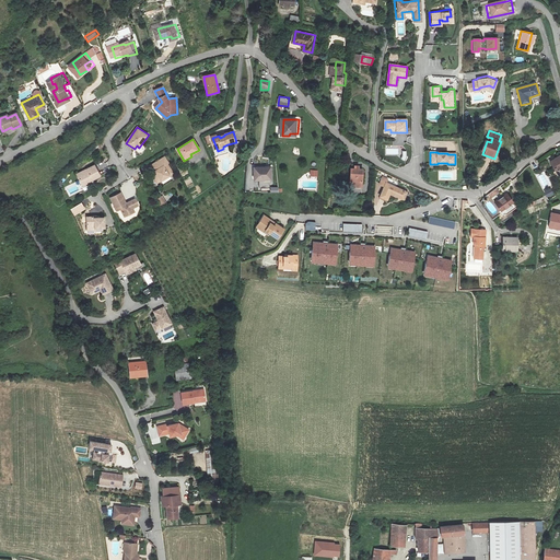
[(159,173),(155,175),(160,181),(174,168),(166,160),(167,160),(163,154),(151,165),(154,170),(155,170),(159,173)]
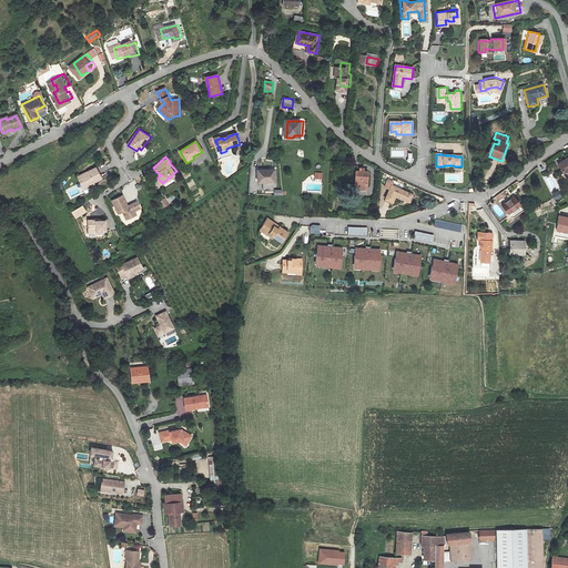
[(567,156),(558,164),(566,179),(567,176),(567,156)]
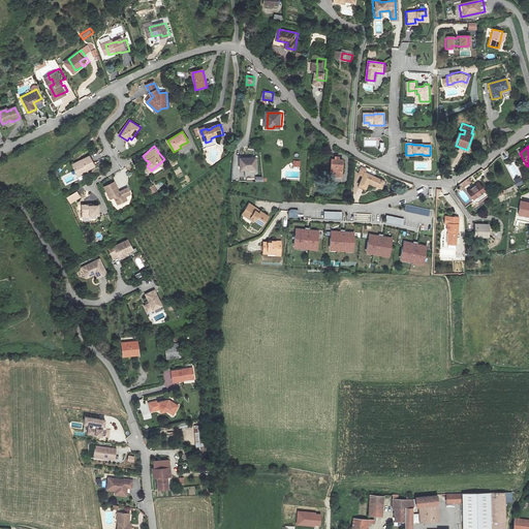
[(86,169),(86,170),(93,166),(89,156),(71,164),(75,174),(86,169)]
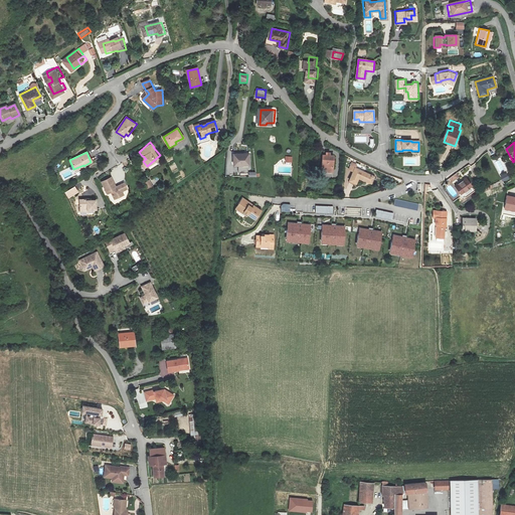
[(326,156),(323,156),(322,171),(333,172),(334,157),(330,156),(331,153),(326,153),(326,156)]
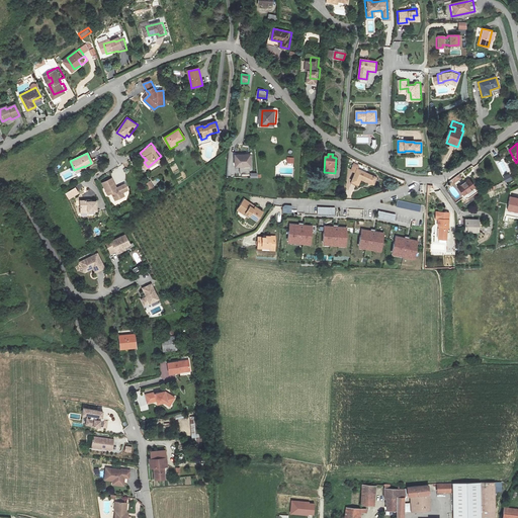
[(251,156),(235,156),(236,167),(251,166),(251,156)]
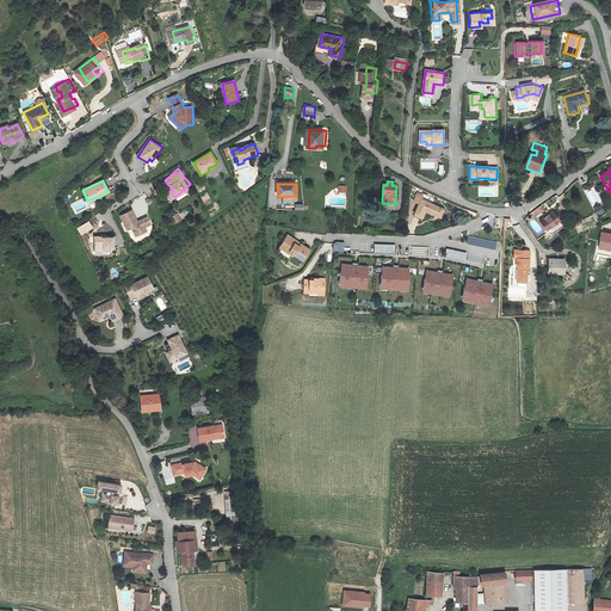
[(445,210),(423,199),(424,196),(418,193),(414,202),(420,204),(414,216),(423,220),(426,210),(442,217),(445,210)]
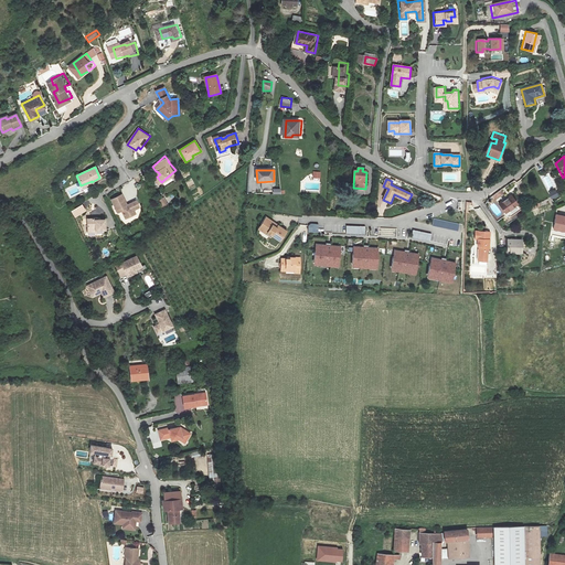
[(548,193),(552,199),(558,195),(555,190),(548,193)]
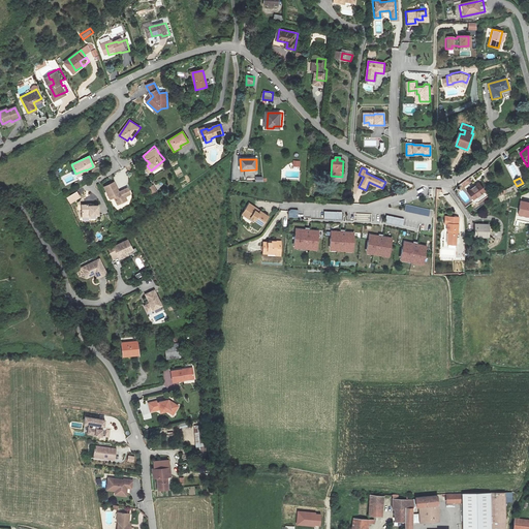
[(463,187),(471,183),(469,179),(461,183),(463,187)]
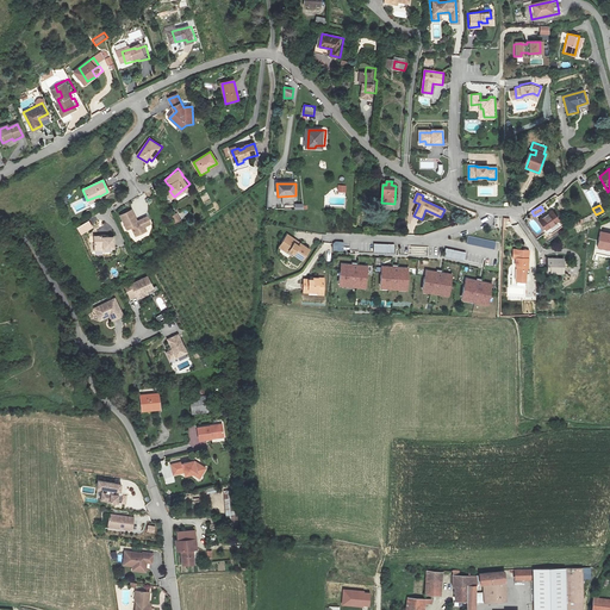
[(136,237),(142,234),(147,231),(144,228),(150,224),(147,217),(137,223),(131,212),(120,218),(128,231),(131,229),(134,232),(136,237)]
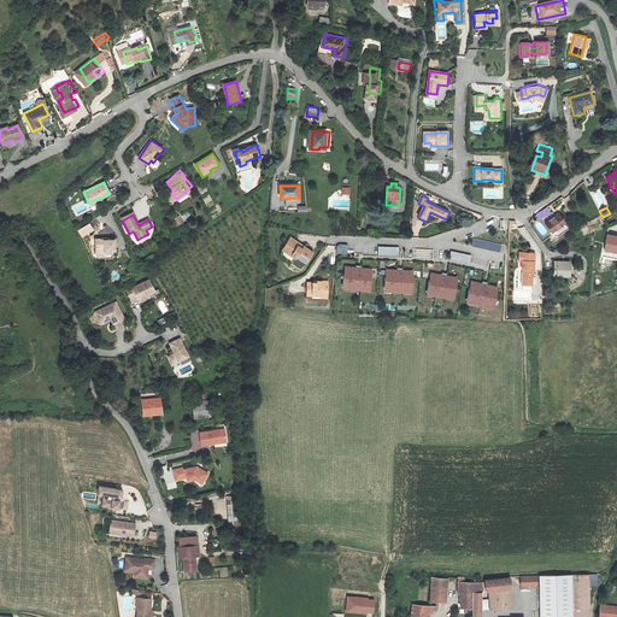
[(553,216),(545,222),(552,233),(566,224),(559,215),(554,217),(553,216)]
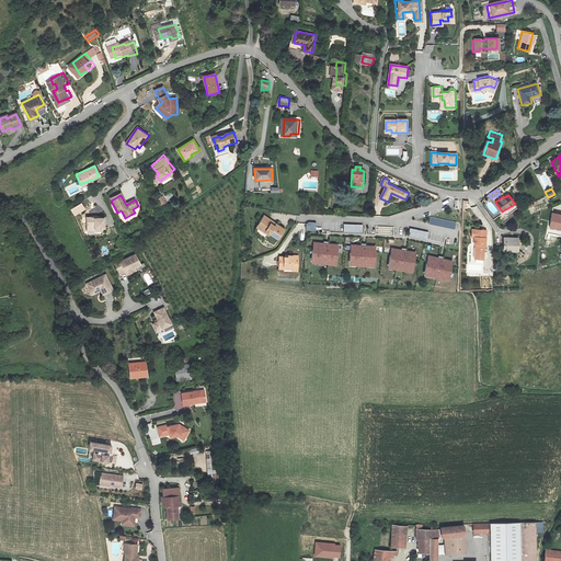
[(162,196),(158,199),(162,207),(168,204),(162,196)]
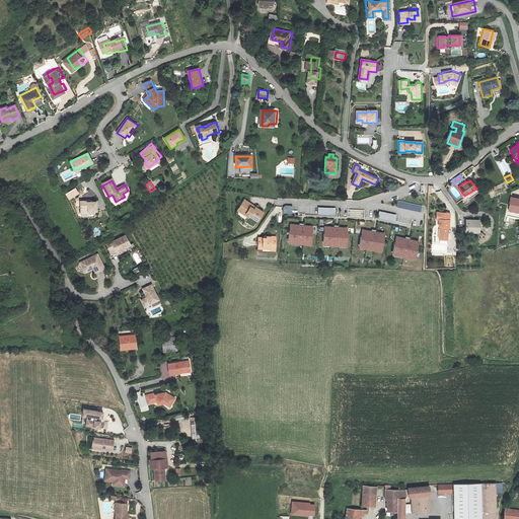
[(499,196),(496,187),(488,190),(491,199),(499,196)]
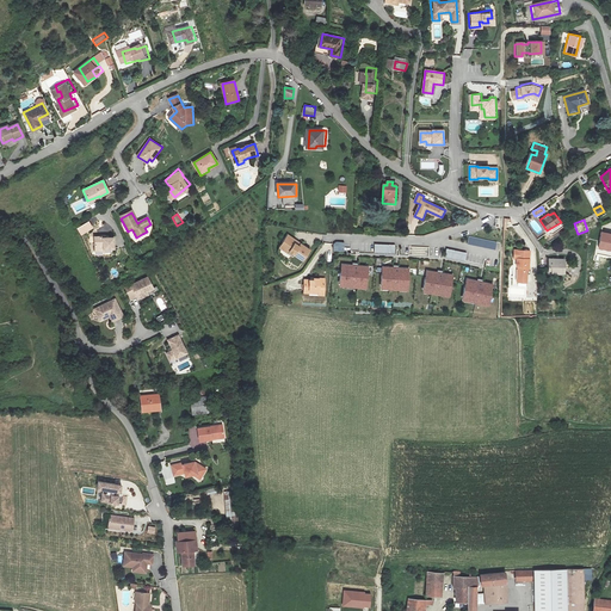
[(78,229),(81,235),(93,229),(90,222),(78,229)]
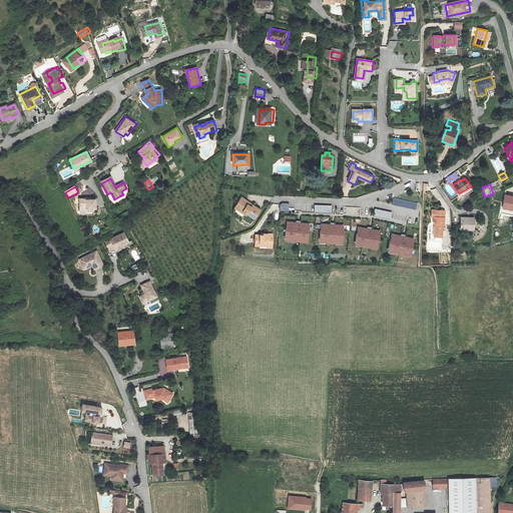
[(512,196),(506,195),(503,209),(512,210),(512,196)]
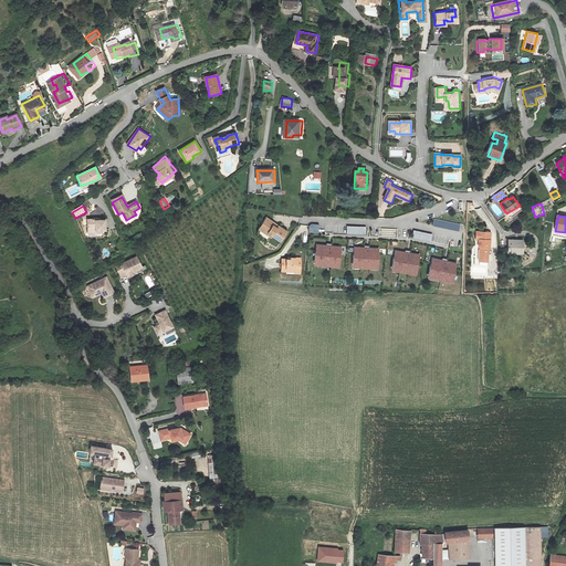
[(268,230),(265,233),(271,237),(271,234),(280,240),(286,230),(276,223),(275,226),(272,223),(273,222),(266,217),(262,222),(265,224),(263,227),(268,230)]
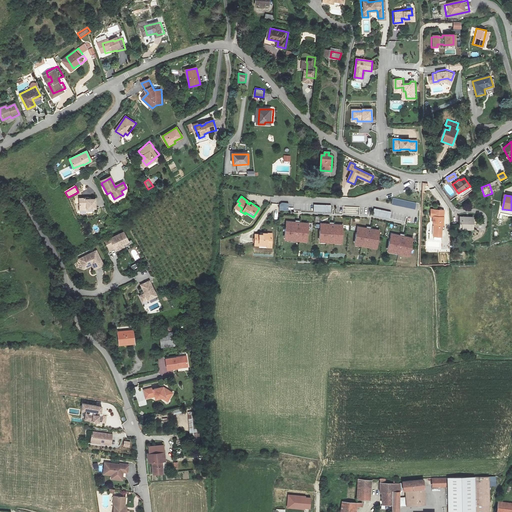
[(393,198),(392,204),(415,209),(416,203),(393,198)]
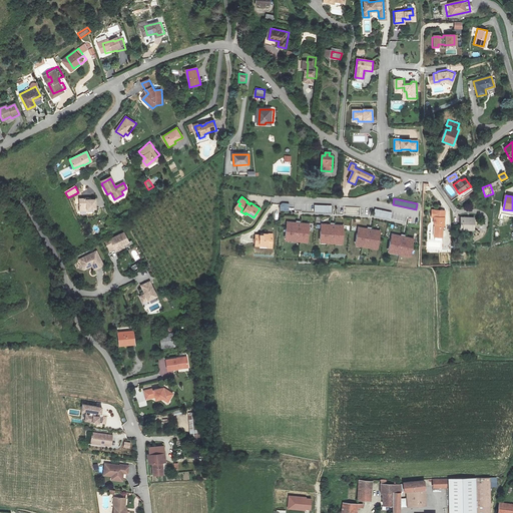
[(79,199),(80,212),(87,211),(87,209),(95,208),(95,200),(87,200),(86,199),(79,199)]
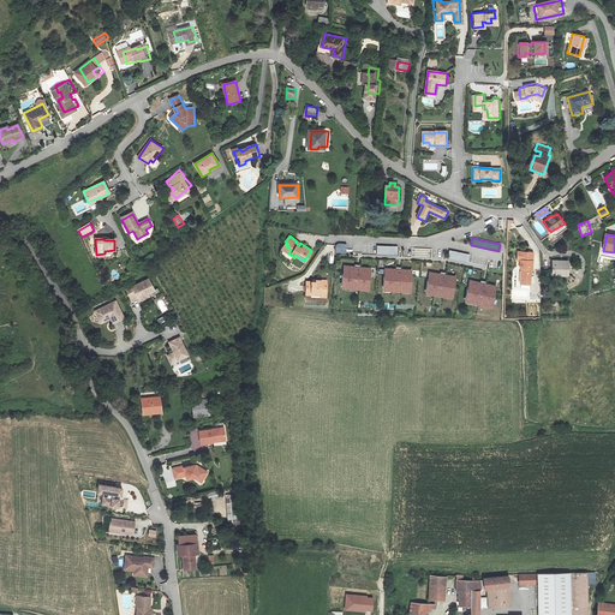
[(280,248),(288,254),(291,250),(286,246),(288,244),(285,242),(280,248)]
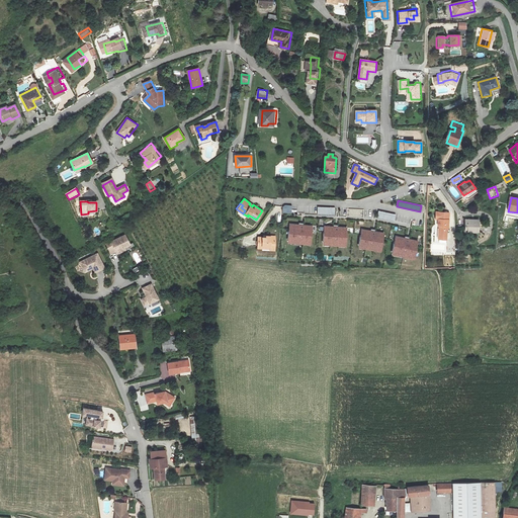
[(282,213),(292,213),(292,205),(283,205),(282,213)]
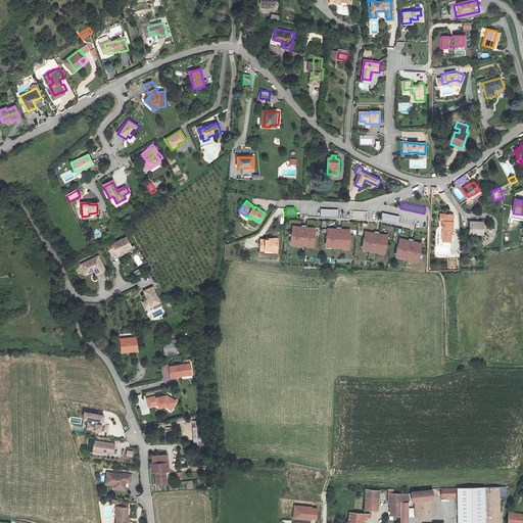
[(383,214),(381,220),(397,223),(399,217),(383,214)]
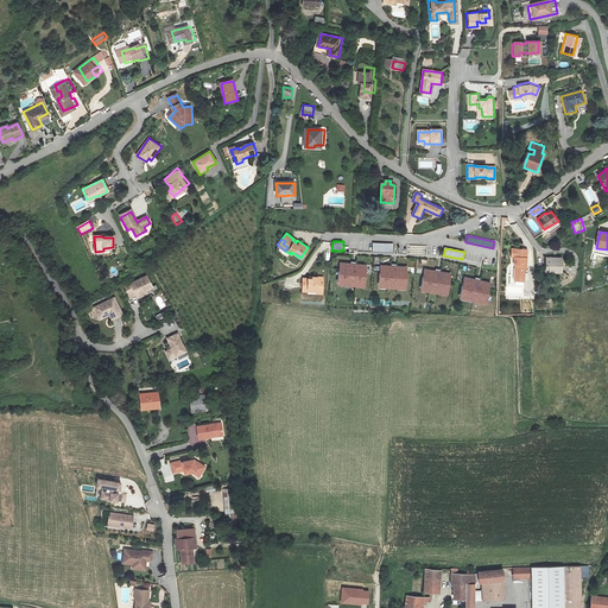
[(527,251),(512,249),(512,258),(514,258),(514,266),(518,266),(517,268),(515,268),(515,280),(525,282),(525,270),(526,270),(527,251)]
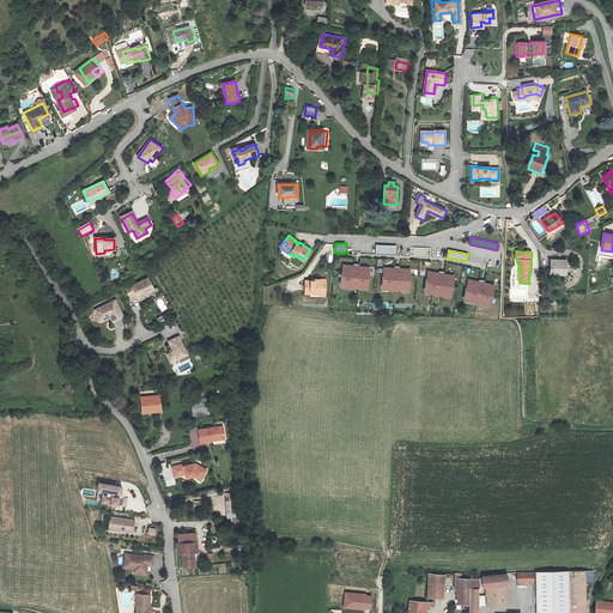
[(568,261),(552,260),(551,274),(568,275),(568,261)]
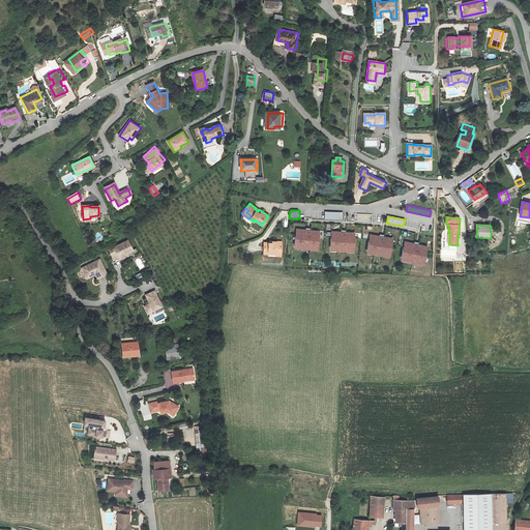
[(297,230),(296,248),(318,251),(319,231),(297,230)]
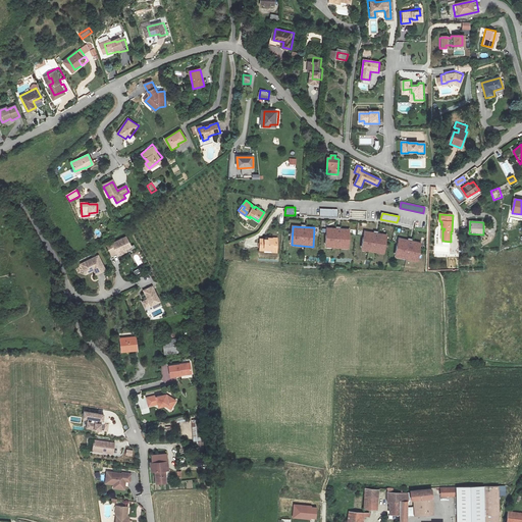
[(327,228),(326,247),(349,249),(350,229),(327,228)]
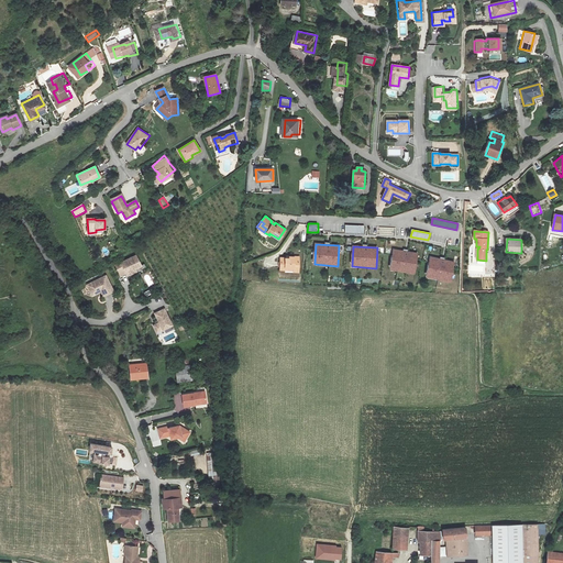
[(394,250),(392,271),(415,274),(418,253),(394,250)]
